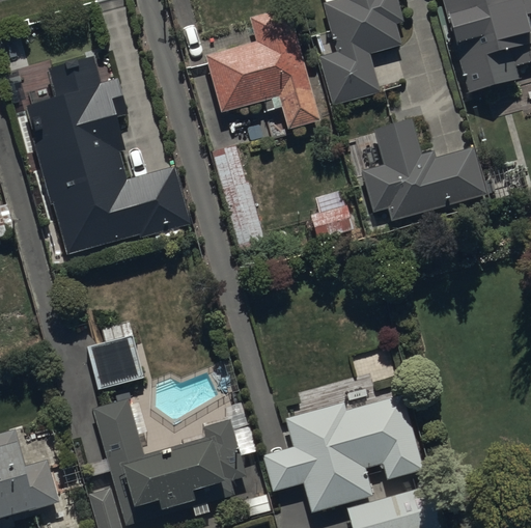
[(324,0),(326,3),(323,3),(335,52),(318,57),(332,106),(380,94),(369,54),(400,46),(394,23),(401,22),(395,0),(324,0)]
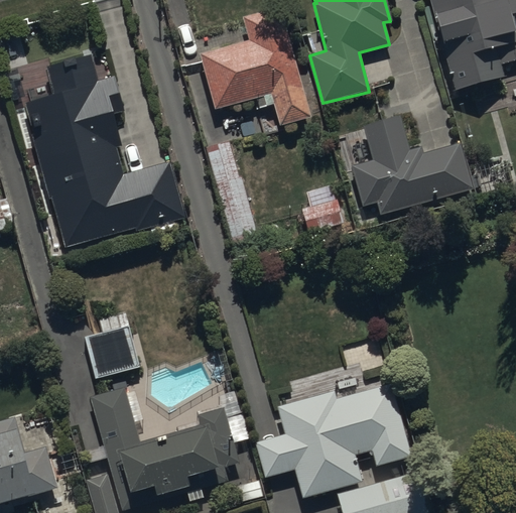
[(515,38),(505,0),(426,0),(450,90),(502,77),(499,65),(515,59),(515,38)]
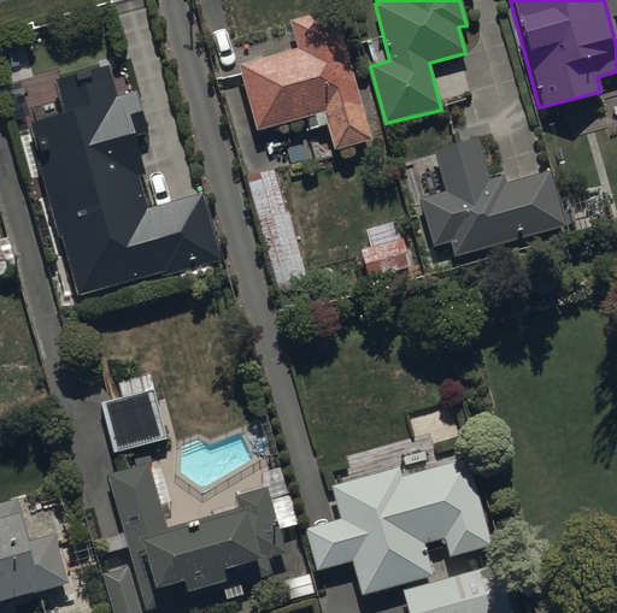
[(298,48),(239,64),(257,130),(306,117),(310,130),(329,124),(336,149),(370,140),(334,7),(291,19),(298,48)]
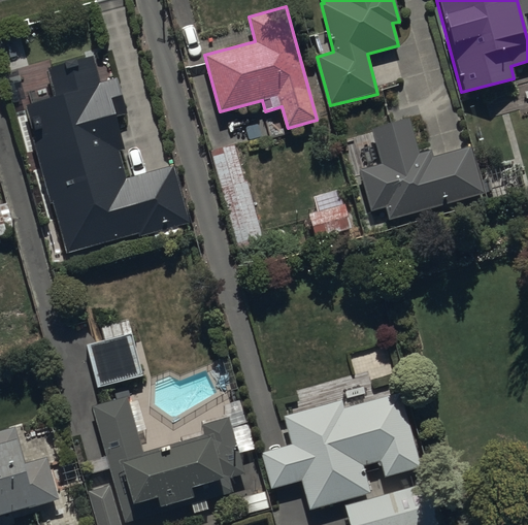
[(56,96),(24,105),(67,255),(138,234),(140,241),(179,230),(178,225),(188,222),(172,167),(124,181),(114,149),(123,146),(116,120),(128,116),(117,76),(100,81),(93,55),(47,68),(56,96)]
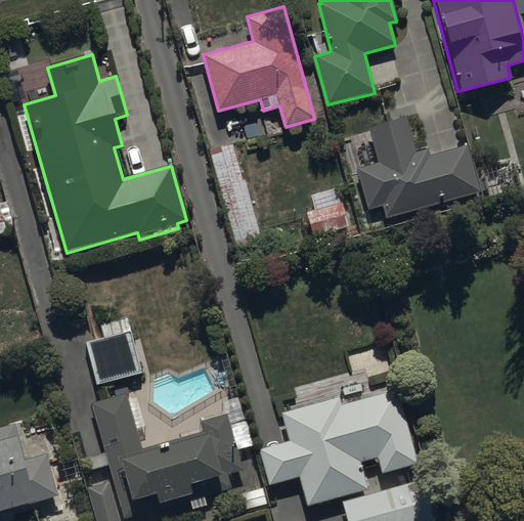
[(387,218),(480,192),(467,145),(428,156),(427,149),(415,154),(404,116),(368,126),(379,163),(357,169),(369,210),(383,206),(387,218)]
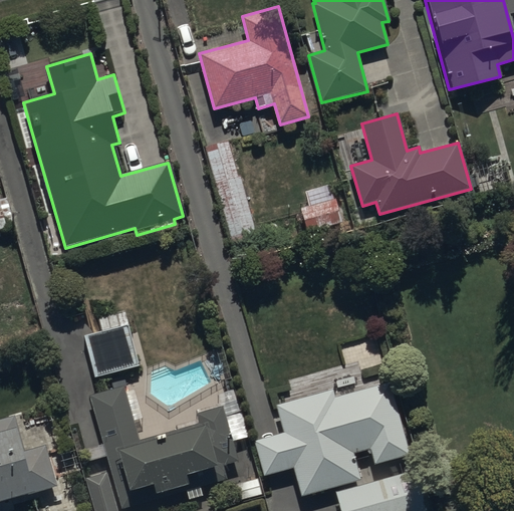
[(228,141),(205,148),(232,243),(258,236),(240,176),(238,176),(228,141)]
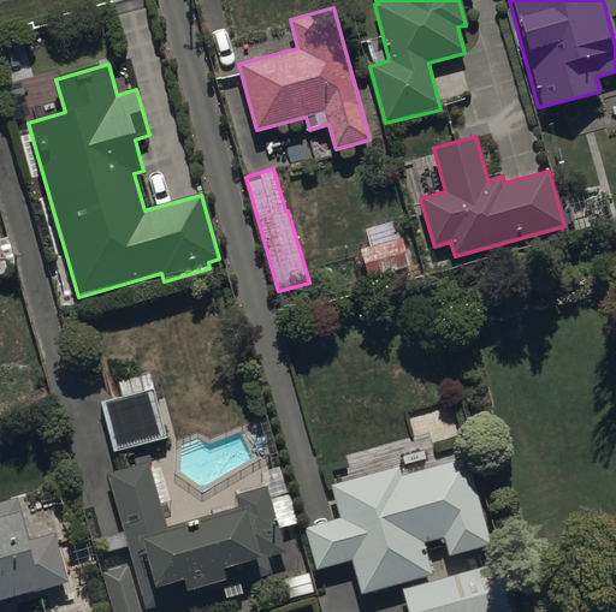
[(409,267),(402,239),(385,244),(380,226),(366,230),(369,248),(361,250),(368,278),(409,267)]
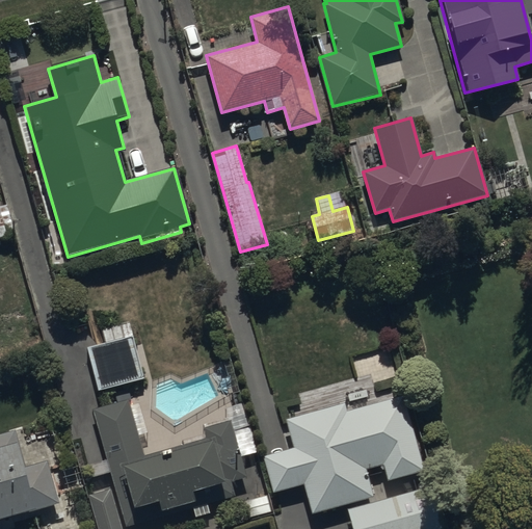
[(0,237),(14,234),(5,206),(0,207),(0,205),(0,237)]
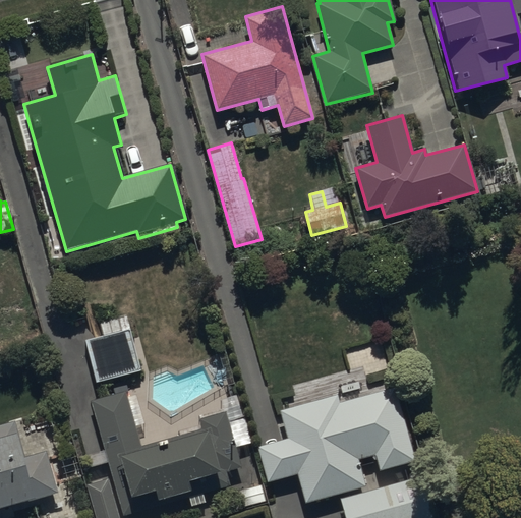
[(97,383),(140,370),(129,328),(84,340),(97,383)]
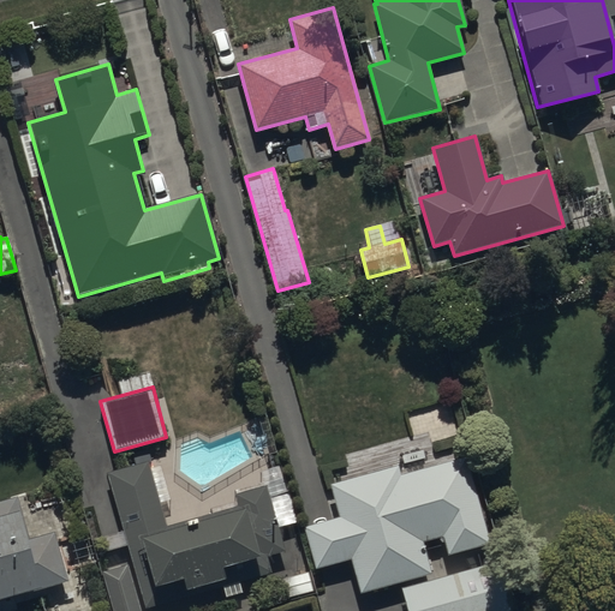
[(465,447),(330,484),(339,517),(304,527),(315,568),(351,558),(359,592),(431,573),(423,541),(443,537),(448,555),(491,543),(465,447)]
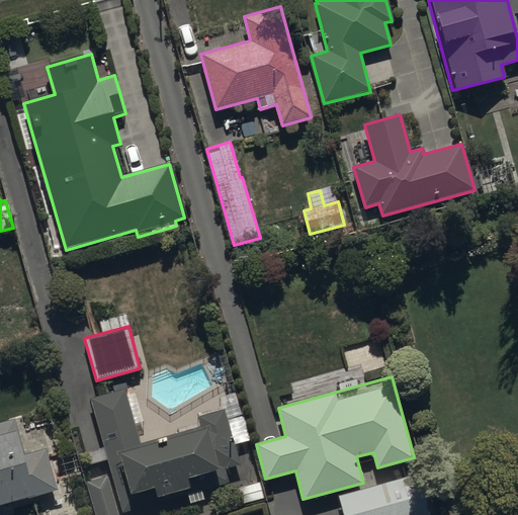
[(126,390),(89,399),(109,475),(85,480),(93,514),(120,514),(119,511),(230,484),(226,467),(240,463),(227,410),(197,417),(200,428),(140,443),(126,390)]
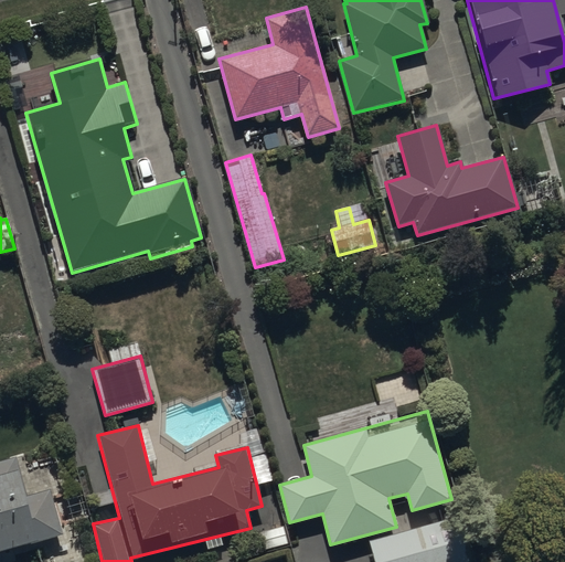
[(27,496),(16,457),(0,460),(0,547),(28,539),(29,543),(63,533),(51,488),(27,496)]
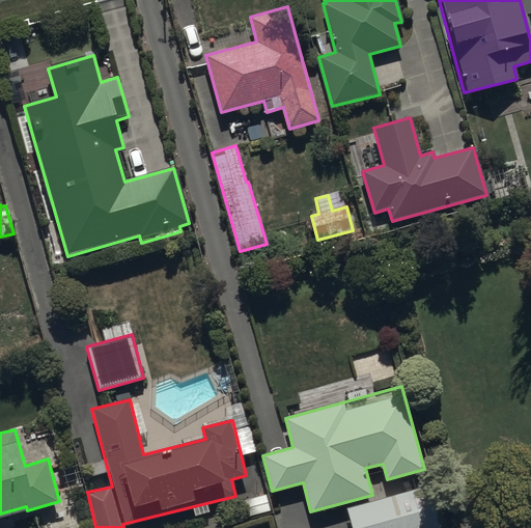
[(445,527),(432,483),(347,509),(353,527),(445,527)]
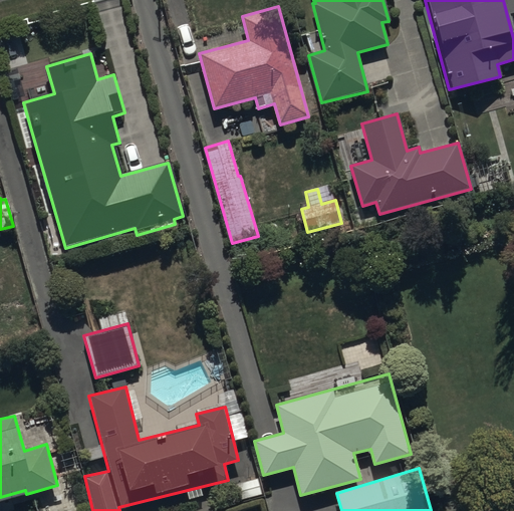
All buildings are outlined.
